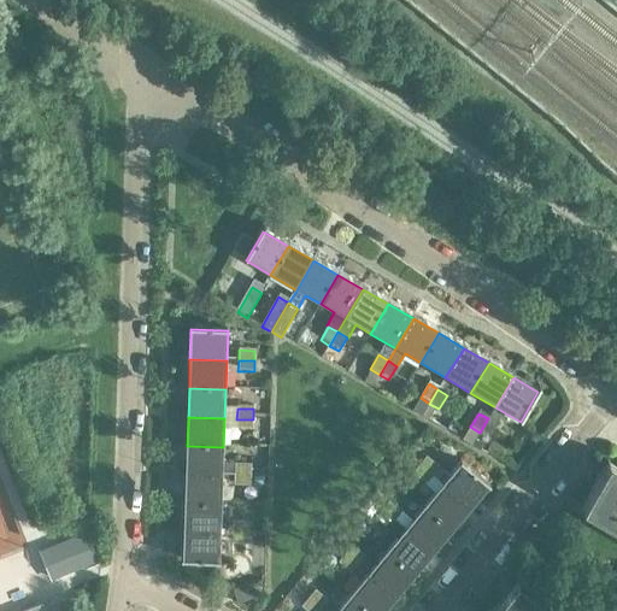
[(498,424),(488,418),(480,433),(489,439),(498,424)]
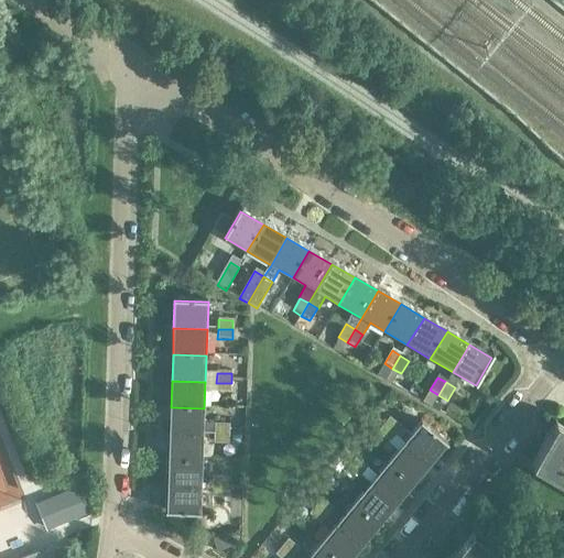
[(231,393),(231,383),(216,383),(216,393),(231,393)]
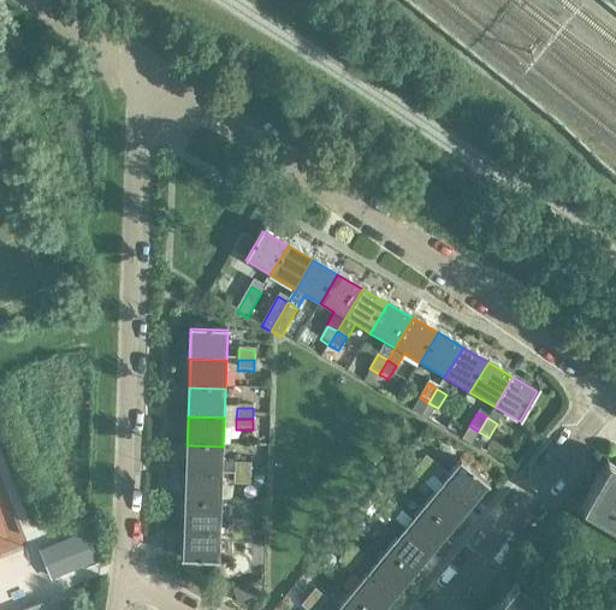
[(223,446),(187,445),(185,474),(223,475),(235,475),(235,465),(223,465),(223,446)]
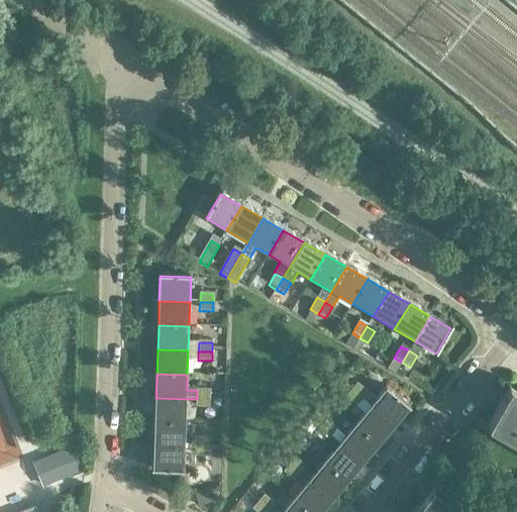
[(357,385),(351,392),(363,401),(369,394),(357,385)]
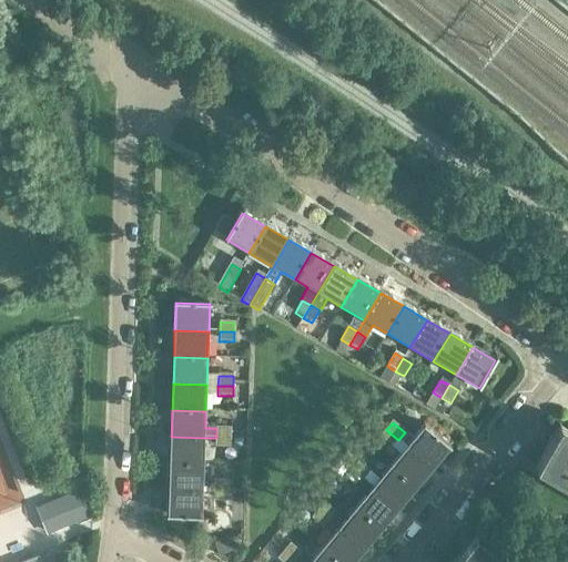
[(424,428),(406,448),(432,469),(448,449),(449,450),(450,448),(424,426),(423,427),(424,428)]
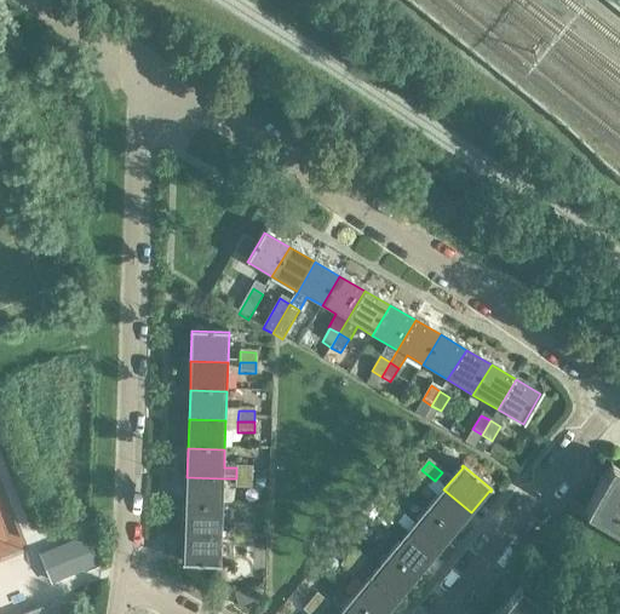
[(236,468),(236,478),(252,480),(253,469),(236,468)]
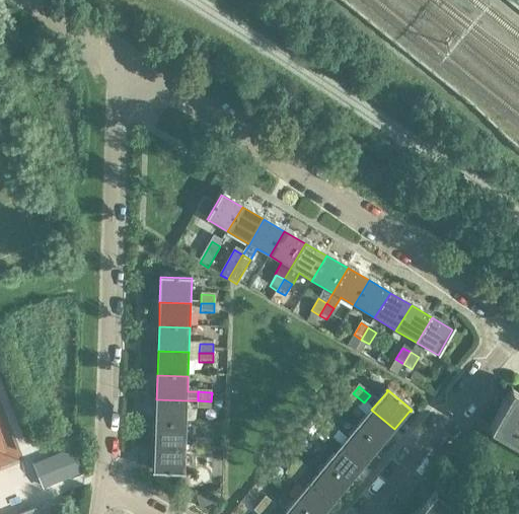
[(489,427),(518,444),(518,397),(509,391),(489,427)]
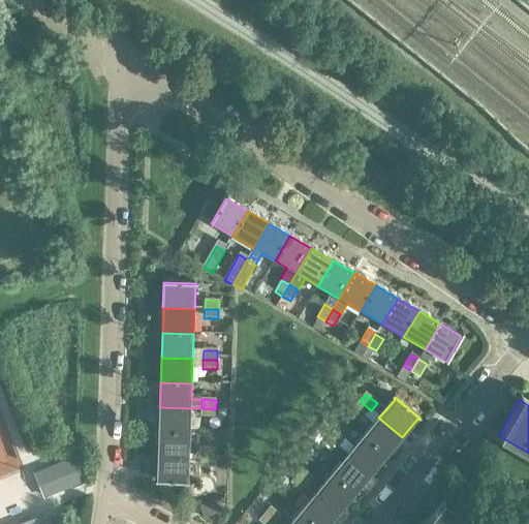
[(365,418),(371,410),(360,401),(354,408),(365,418)]
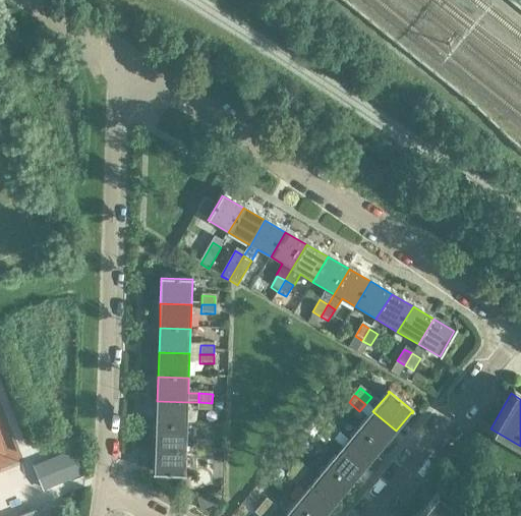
[(187,426),(188,402),(157,401),(156,425),(187,426)]
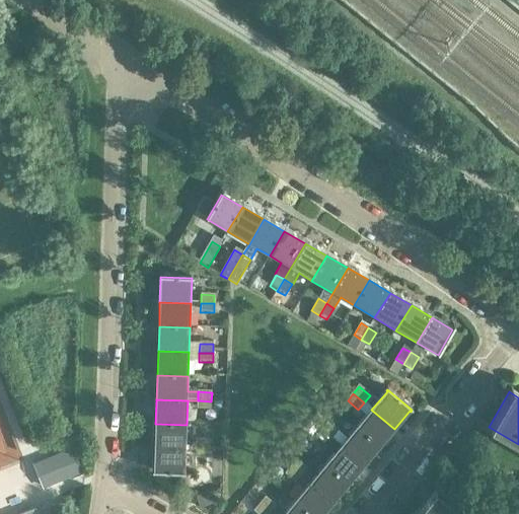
[(211,411),(211,401),(198,400),(197,410),(211,411)]
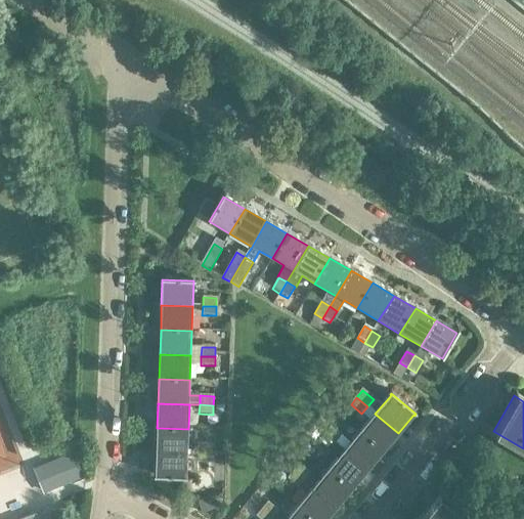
[(359,433),(383,451),(398,433),(375,414),(359,433)]
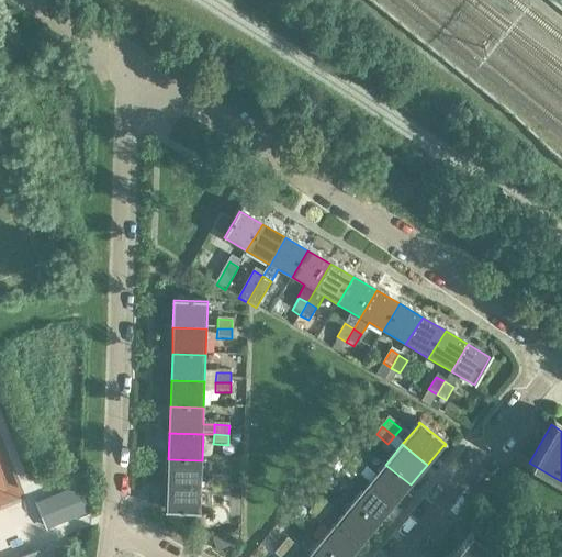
[(168,459),(167,486),(201,487),(202,460),(168,459)]
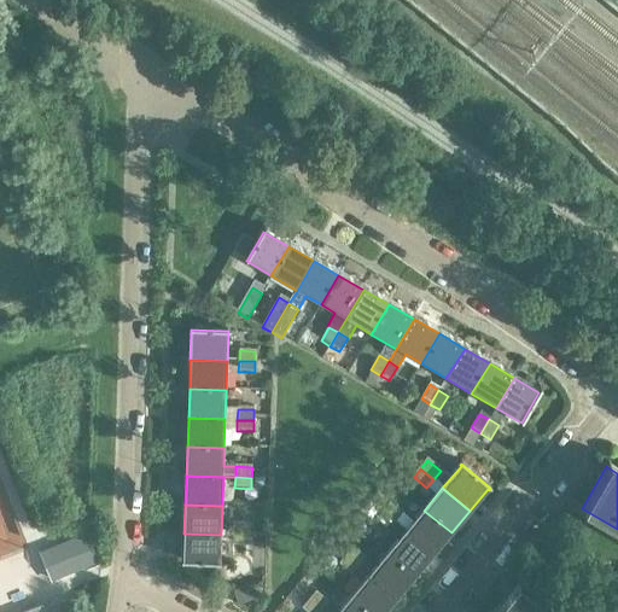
[(390,506),(384,513),(396,524),(403,516),(390,506)]
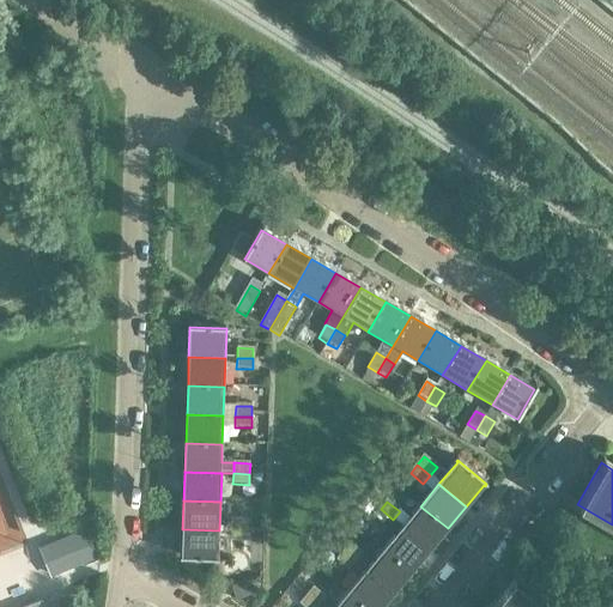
[(420,507),(402,528),(429,551),(448,528),(420,507)]
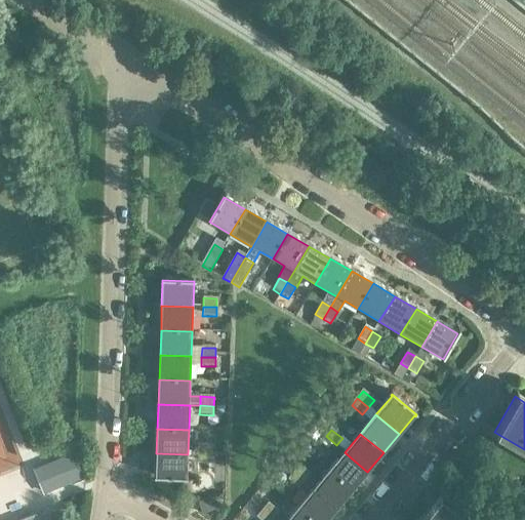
[(330,452),(336,445),(326,436),(320,443),(330,452)]
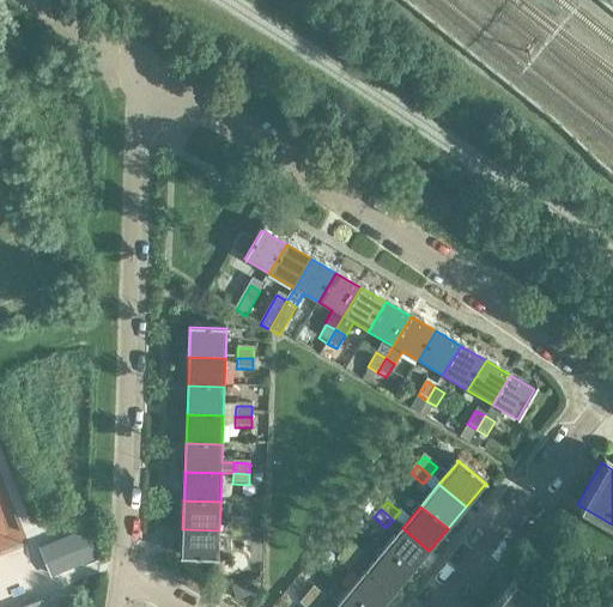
[(231,521),(231,532),(247,532),(248,521),(231,521)]
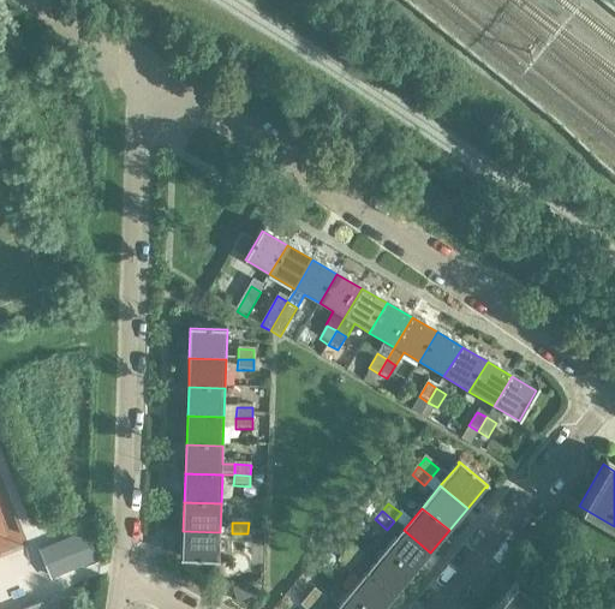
[(412,574),(430,553),(404,530),(384,551),(412,574)]
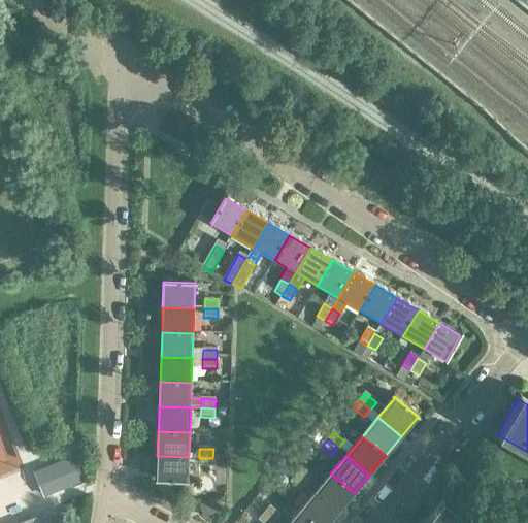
[(199,458),(189,457),(157,456),(156,482),(188,483),(189,466),(199,467),(199,458)]
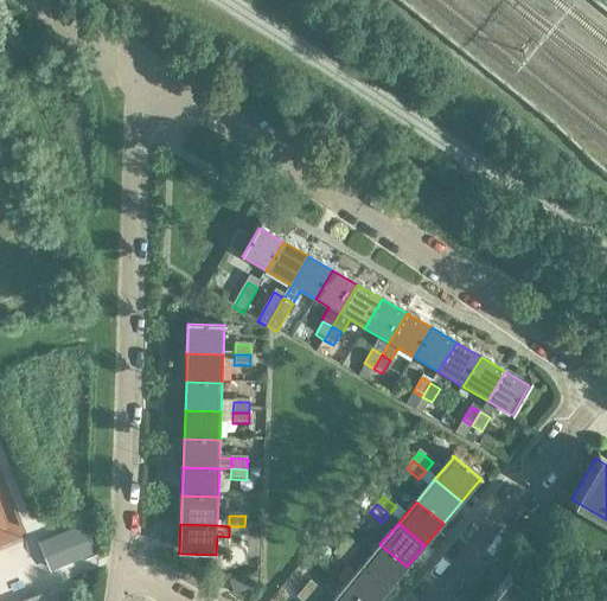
[(244,526),(229,526),(229,537),(244,537),(244,526)]
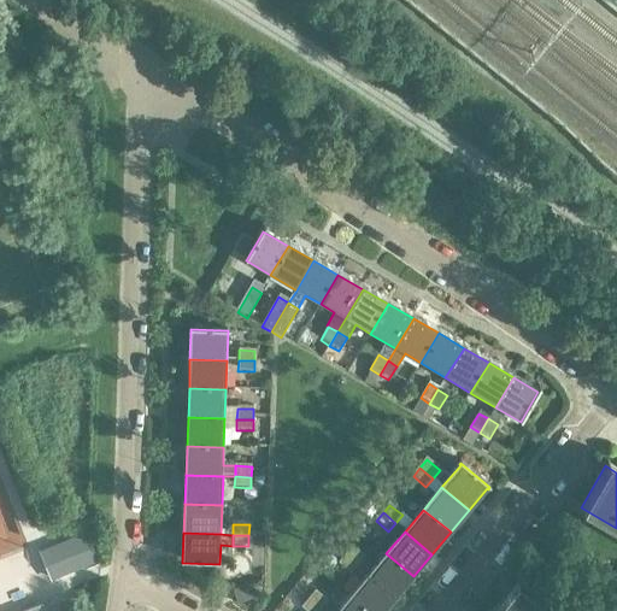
[(86,540),(42,557),(52,583),(74,575),(69,564),(93,556),(86,540)]
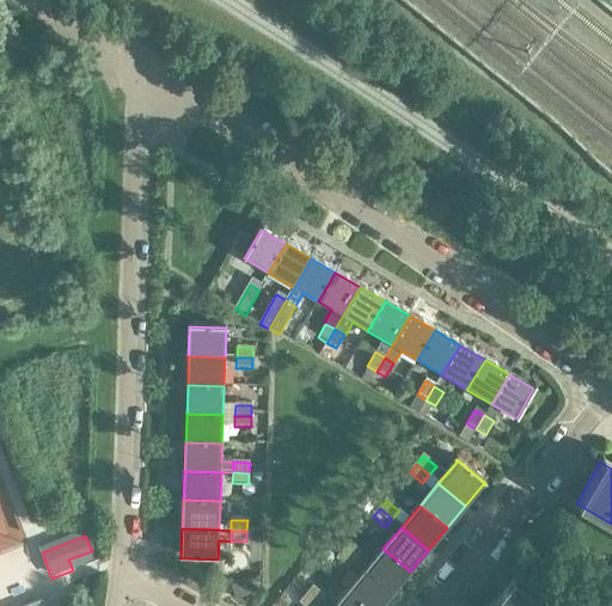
[(349,544),(342,552),(355,563),(362,555),(349,544)]
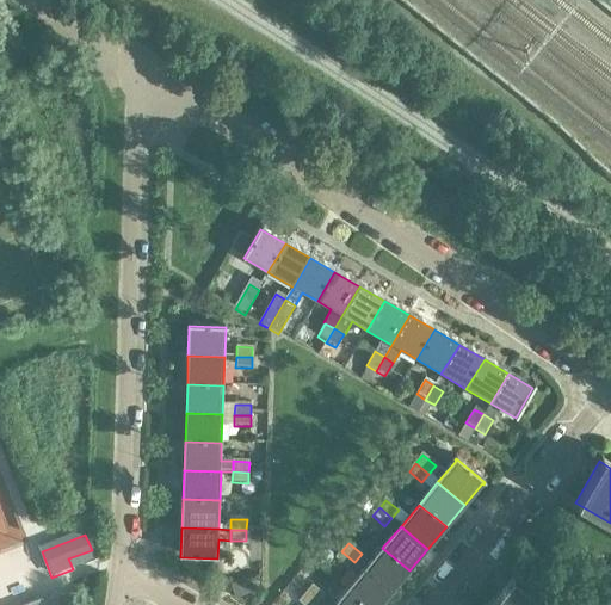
[(382,548),(364,570),(392,592),(409,570),(382,548)]
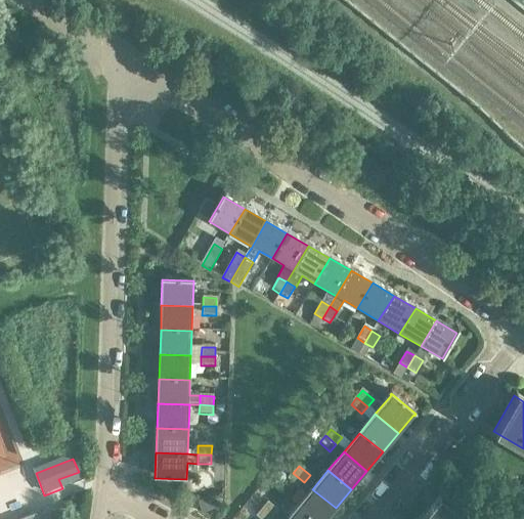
[(298,489),(304,482),(293,473),(288,480),(298,489)]
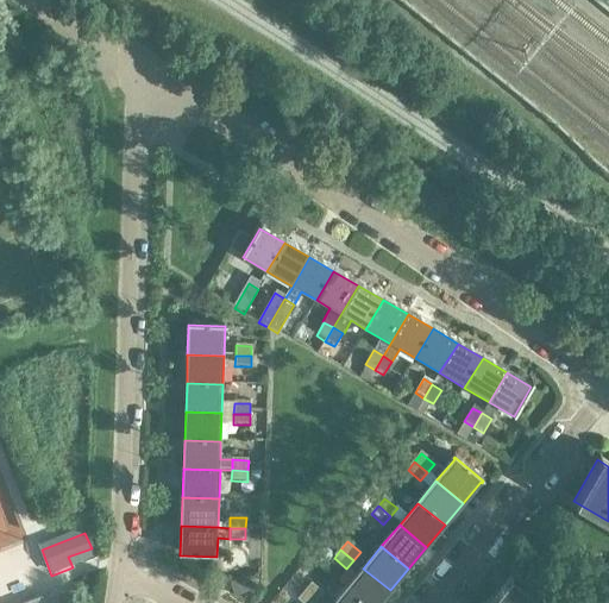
[(345,590),(360,602),(380,602),(390,590),(363,569),(345,590)]
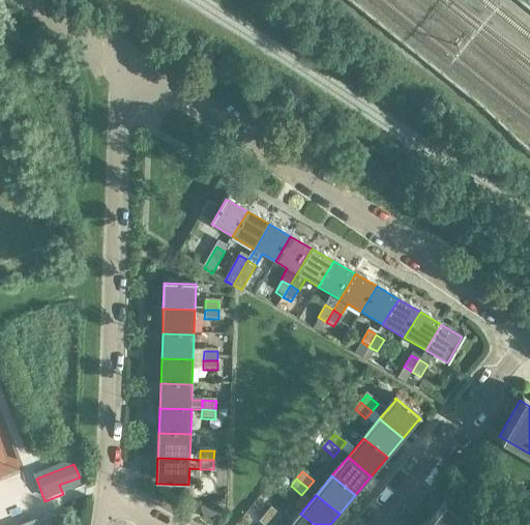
[(445,502),(425,524),(472,524),(445,502)]
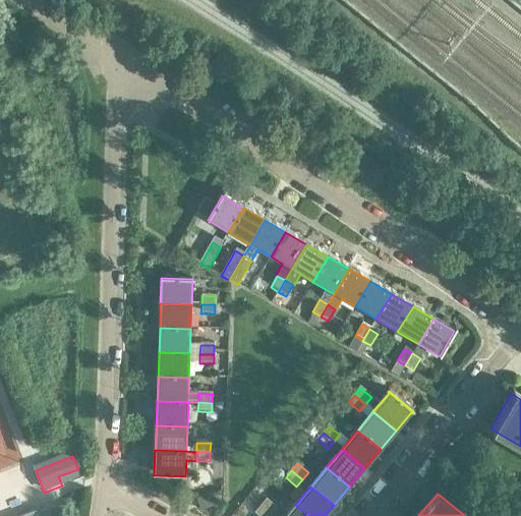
[(267,502),(261,509),(268,515),(274,515),(277,511),(267,502)]
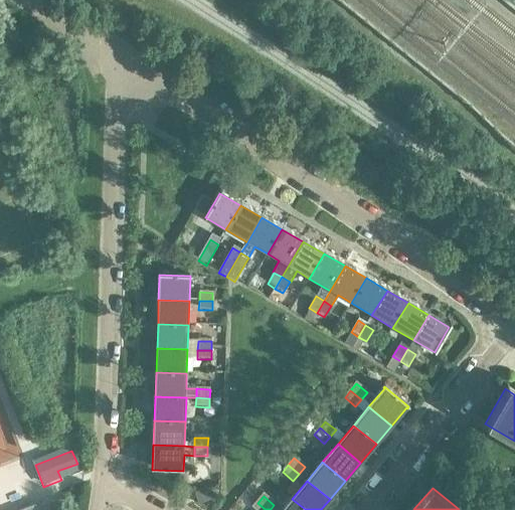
[(0,502),(3,509),(5,509),(12,506),(9,499),(0,502)]
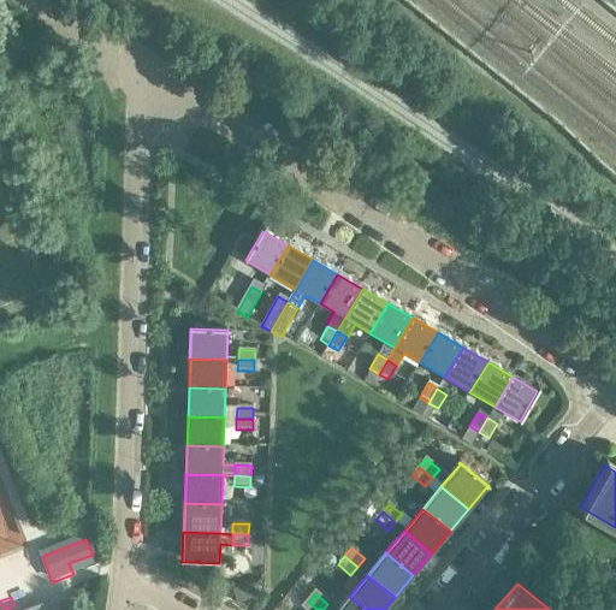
[(365,609),(349,597),(338,609),(365,609)]
